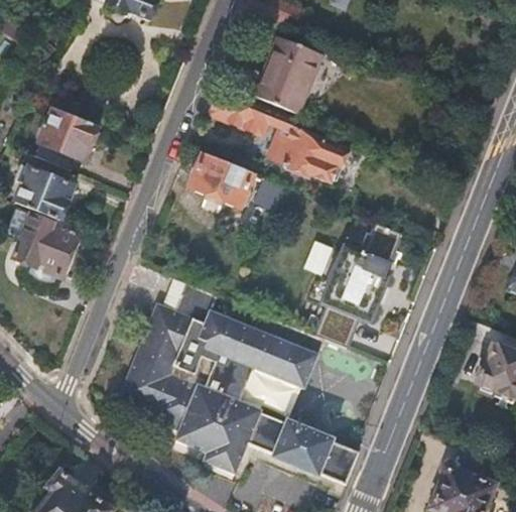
[(109,0),(149,16),(155,0),(109,0)]
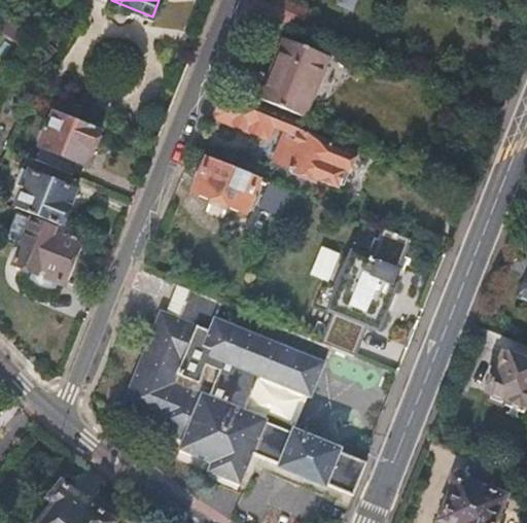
[(253,0),(250,7),(308,30),(314,12),(284,0),(253,0)]
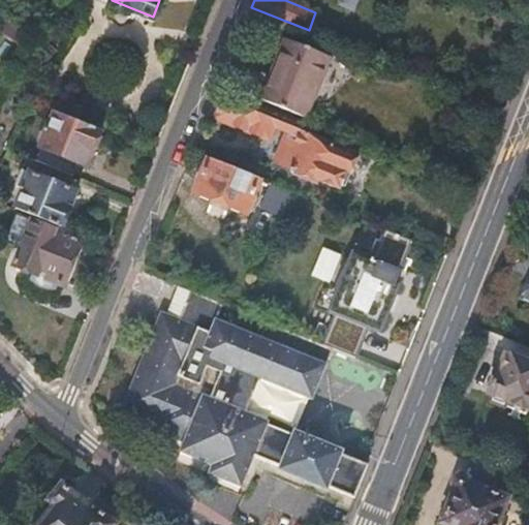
[(332,55),(284,37),(261,96),(308,115),(332,55)]
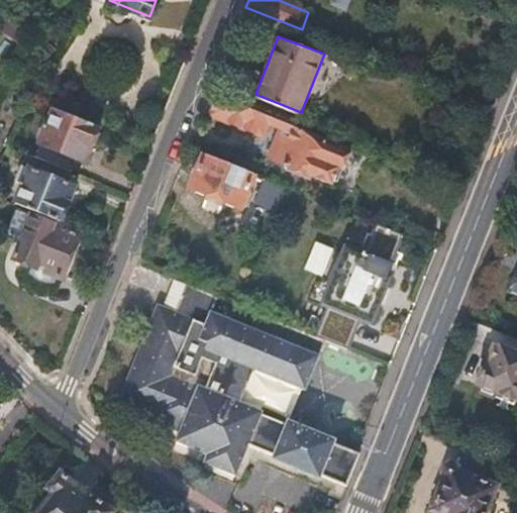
[(349,146),(218,94),(211,113),(263,134),(268,122),(281,127),(270,158),(290,166),(290,169),(310,177),(310,173),(330,182),(336,167),(339,168),(349,146)]
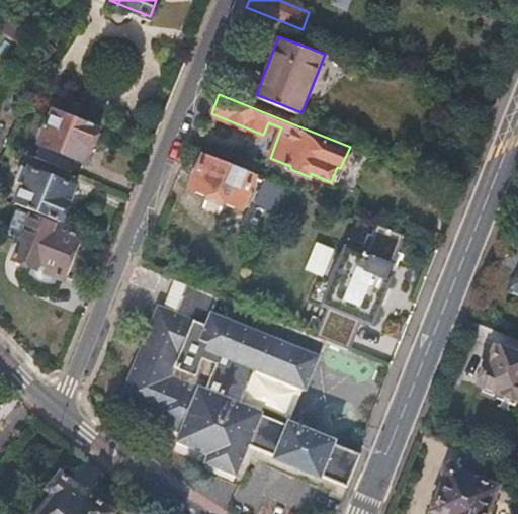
[(101,125),(57,106),(41,143),(57,149),(53,162),(72,169),(77,159),(83,144),(91,148),(101,125)]
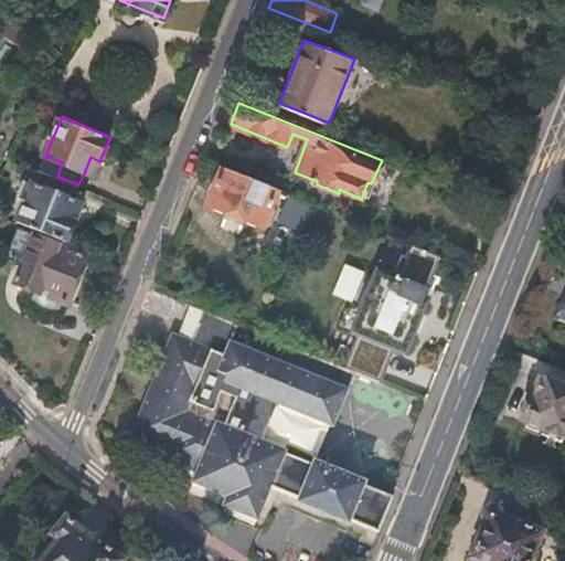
[(91,157),(84,173),(93,177),(99,161),(91,157)]
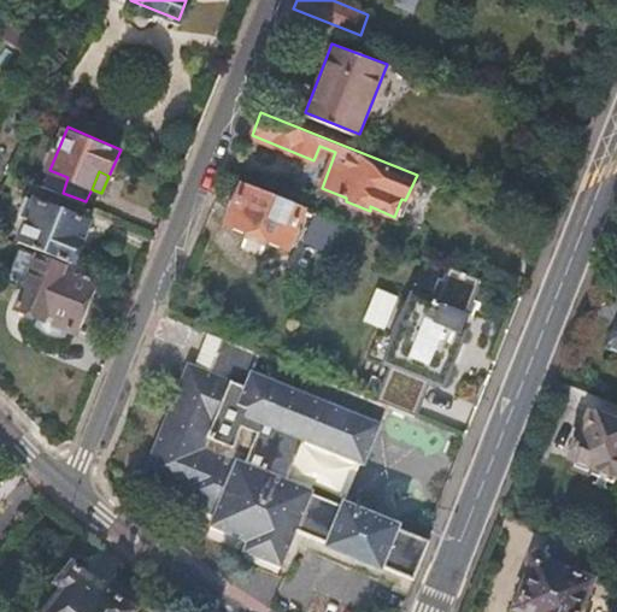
[(303,207),(242,183),(227,222),(285,246),(294,245),(300,231),(295,225),(303,207)]
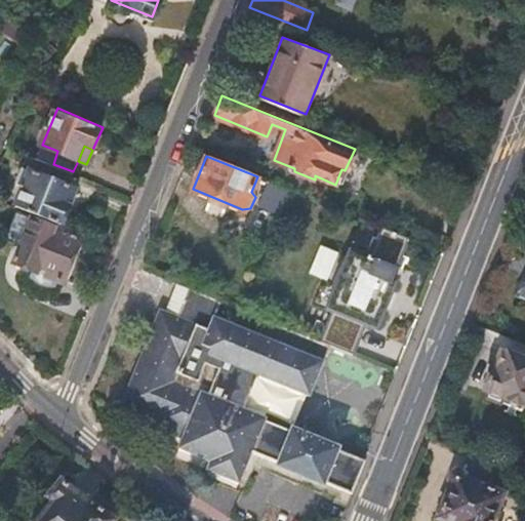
[(16,205),(62,223),(71,202),(62,198),(68,185),(73,171),(53,164),(36,157),(31,169),(23,165),(15,182),(25,185),(16,205)]
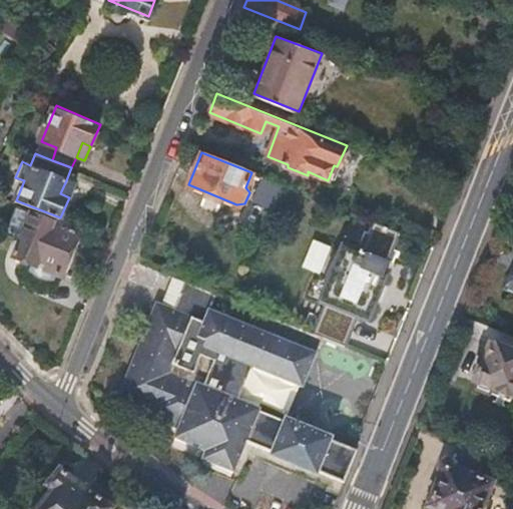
[(252,201),(272,208),(281,184),(262,176),(252,201)]
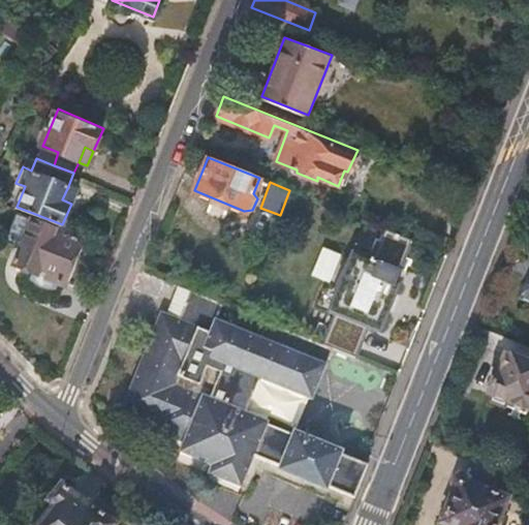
[(62,199),(71,204),(76,190),(68,186),(62,199)]
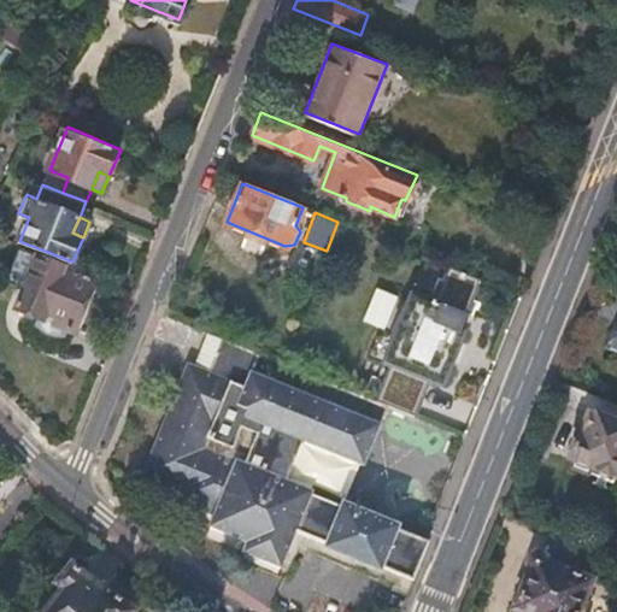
[(59,262),(21,246),(7,280),(23,287),(16,306),(35,315),(30,329),(33,335),(56,345),(60,342),(66,329),(74,329),(93,278),(59,264),(59,262)]
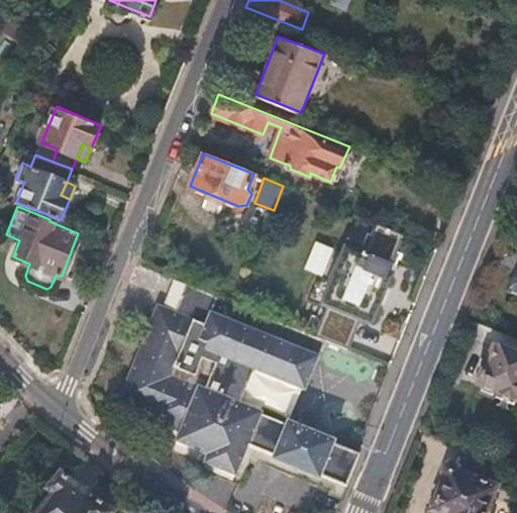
[(345,348),(358,318),(371,323),(389,276),(385,274),(400,233),(375,223),(363,254),(344,247),(322,303),(328,305),(315,336),(324,339),(345,348)]
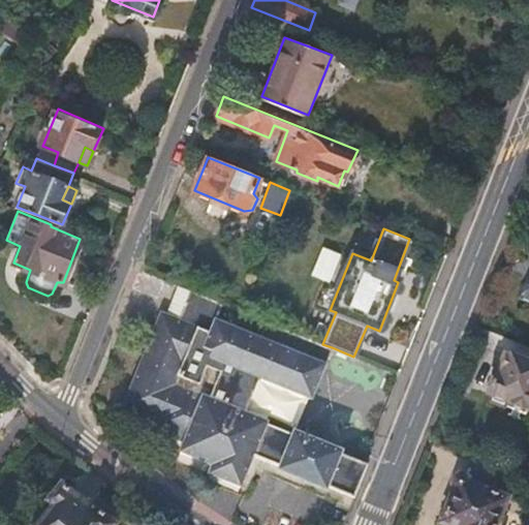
[(179,317),(191,289),(181,285),(168,313),(179,317)]
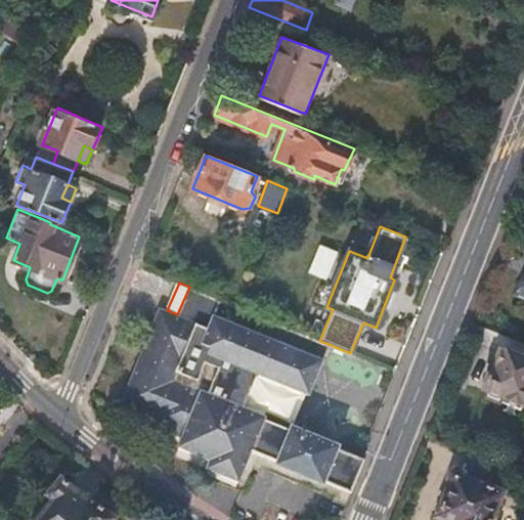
[(159,307),(120,400),(153,414),(148,423),(181,436),(177,445),(209,459),(206,467),(237,481),(250,450),(275,461),(274,464),(322,484),(323,481),(350,492),(364,460),(338,448),(339,445),(291,426),(290,428),(264,418),(265,415),(243,405),(257,372),(308,393),(329,344),(319,341),(264,317),(258,334),(215,316),(222,300),(189,287),(177,314),(167,310),(159,307)]
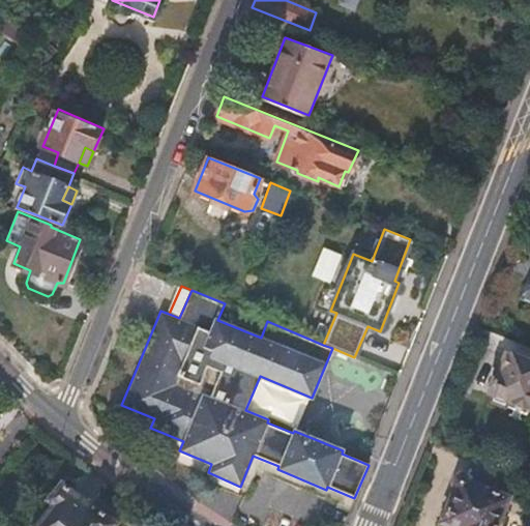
[(529,359),(507,350),(492,391),(529,405),(529,359)]
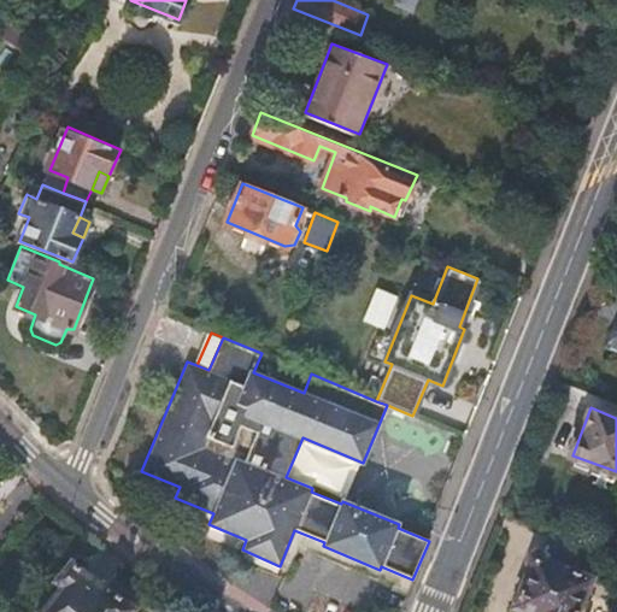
[(588,581),(589,576),(545,559),(544,558),(542,555),(540,554),(536,554),(534,554),(532,557),(530,560),(530,564),(532,565),(534,566),(518,606),(522,608),(519,611),(576,611),(583,594),(593,588),(588,581)]
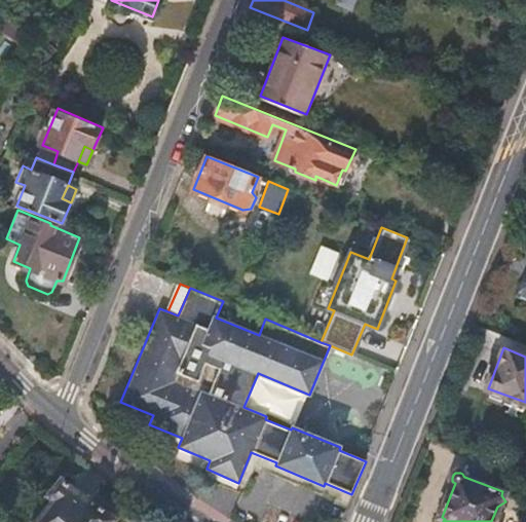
[(48,493),(53,498),(35,521),(109,521),(115,516),(89,496),(85,497),(63,478),(48,493)]
